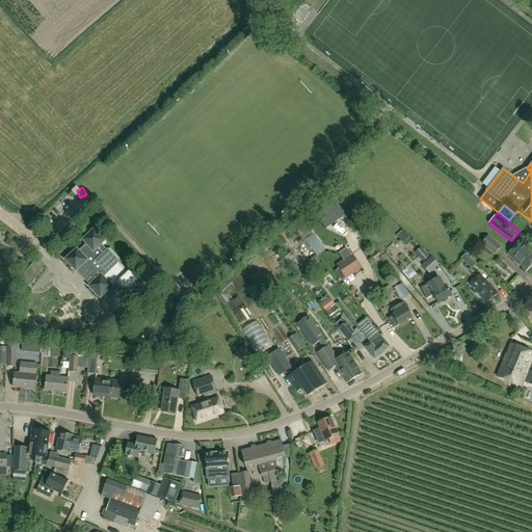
[(64,260),(76,272),(80,268),(92,282),(88,286),(100,299),(113,287),(117,283),(129,293),(141,282),(130,270),(128,272),(120,264),(121,263),(108,249),(107,250),(102,245),(106,241),(95,229),(82,240),(86,245),(79,251),(77,248),(64,260)]
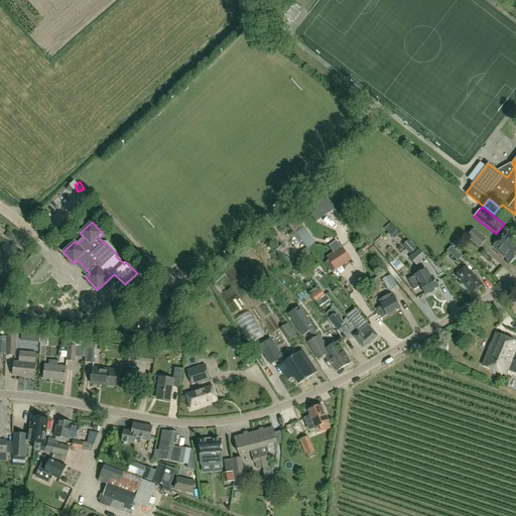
[(394,227),(388,232),(394,239),(395,237),(400,233),(394,227)]
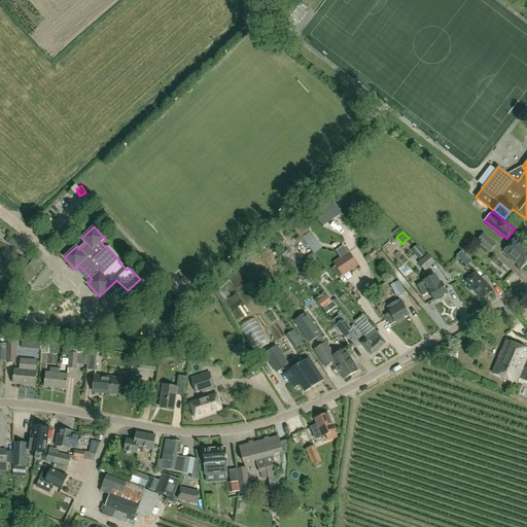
[(497,245),(484,233),(477,241),(490,252),(497,245)]
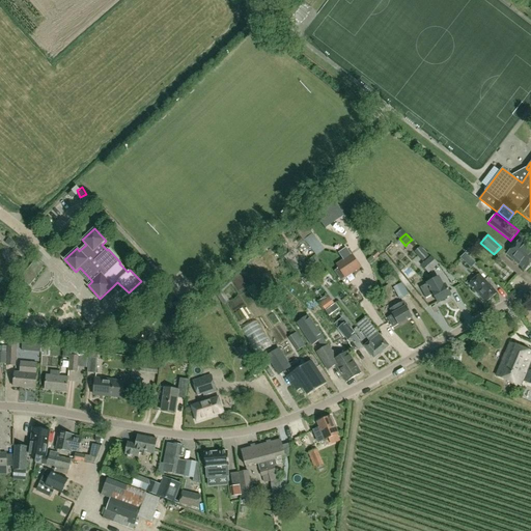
[(276,244),(283,238),(280,235),(274,242),(276,244)]
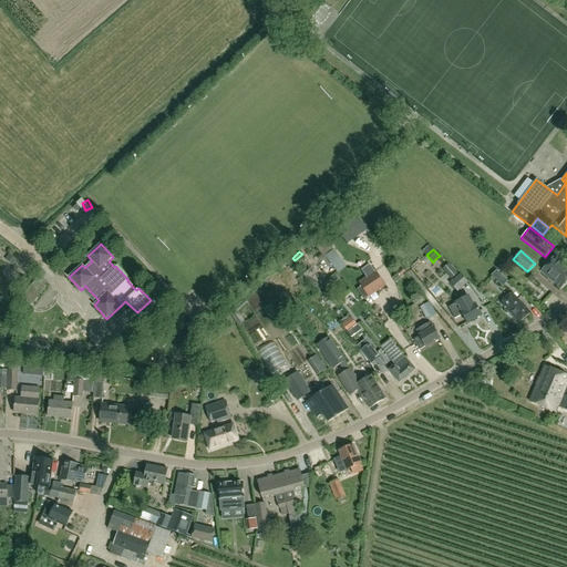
[(326,256),(338,272),(343,268),(331,251),(326,256)]
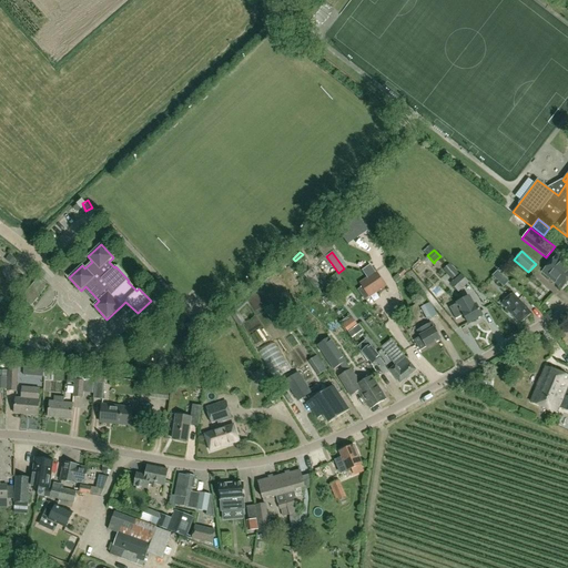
[(12,266),(17,261),(9,255),(4,260),(12,266)]
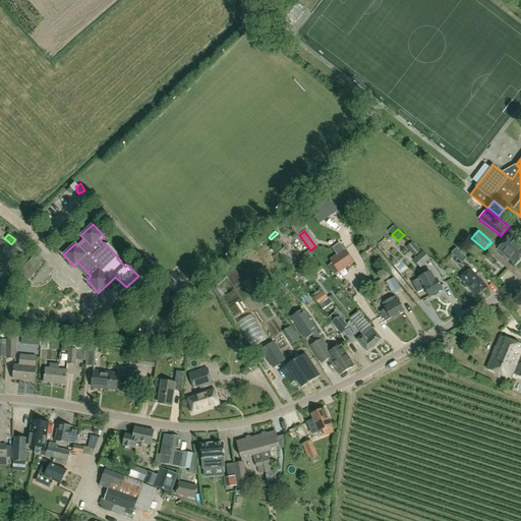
[(498,249),(515,266),(520,257),(520,243),(511,234),(498,249)]
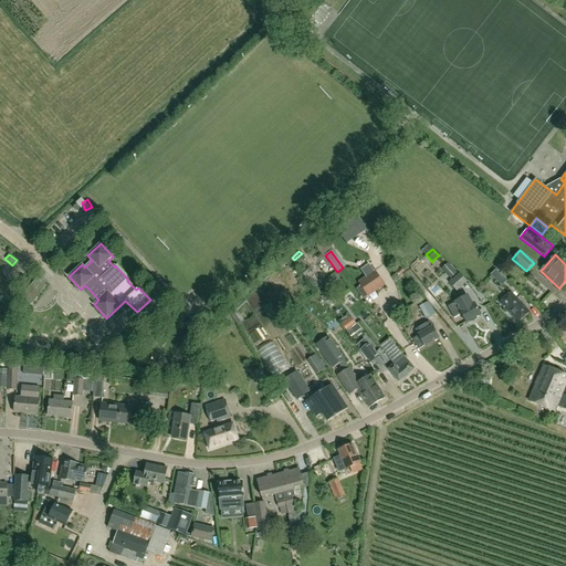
[(457,273),(448,263),(442,269),(450,279),(452,276),(457,273)]
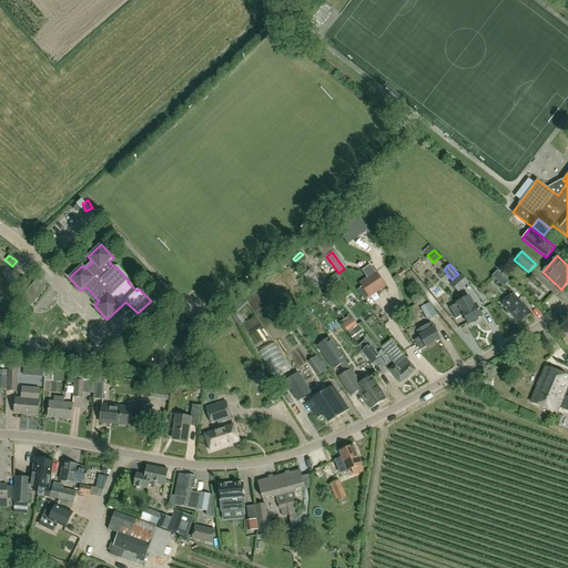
[(365,301),(386,286),(376,271),(372,274),(371,272),(365,275),(367,277),(358,283),(362,287),(357,290),(365,301)]
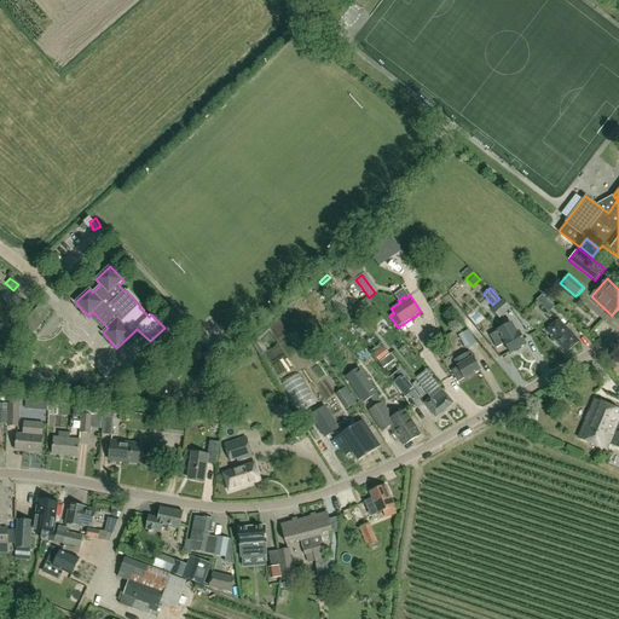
[(499,319),(512,307),(502,298),(501,300),(499,299),(495,302),(496,304),(491,310),(499,319)]
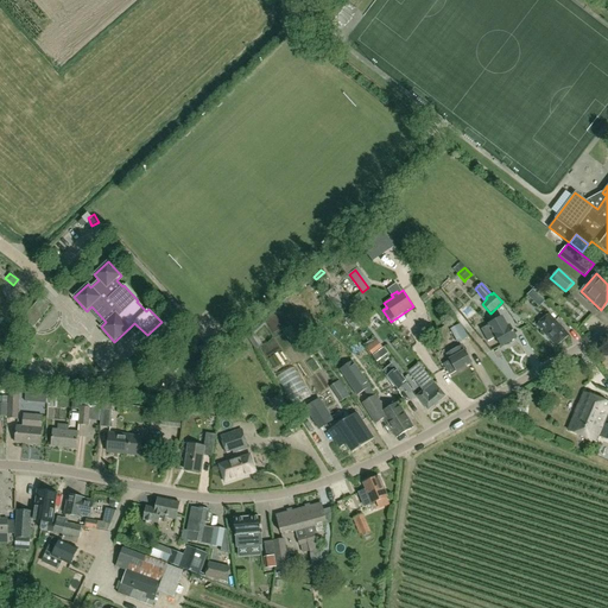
[(362,295),(352,303),(354,306),(365,298),(362,295)]
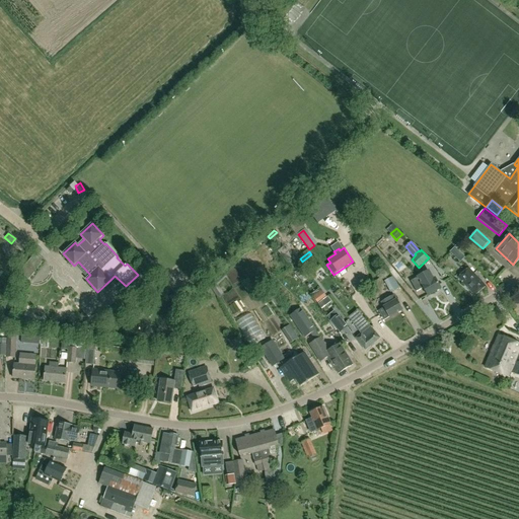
[(465,257),(458,251),(454,255),(461,262),(465,257)]
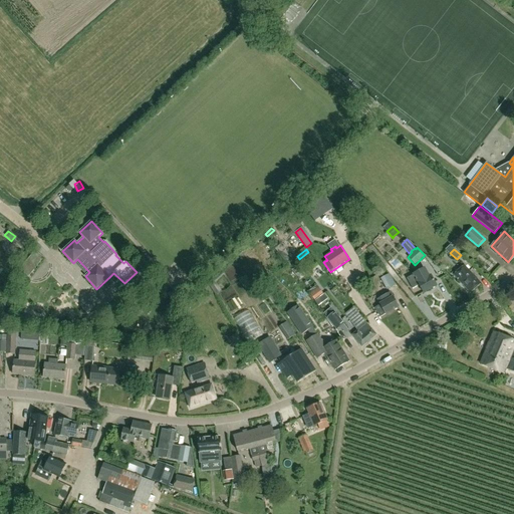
[(43,258),(35,251),(20,270),(28,277),(43,258)]
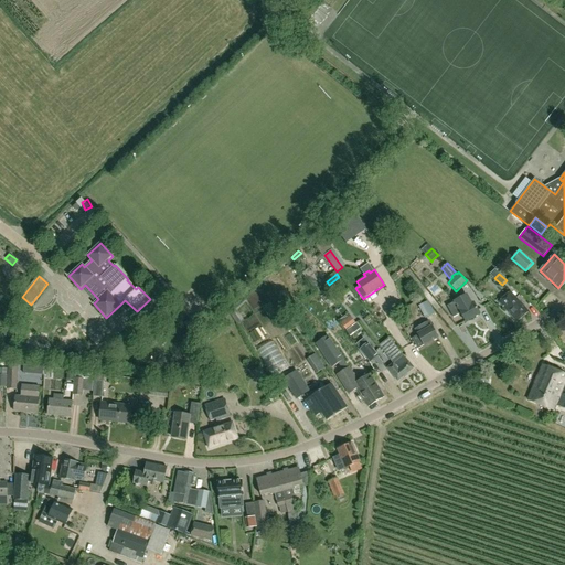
[(503,298),(499,302),(516,322),(529,311),(510,291),(503,298)]
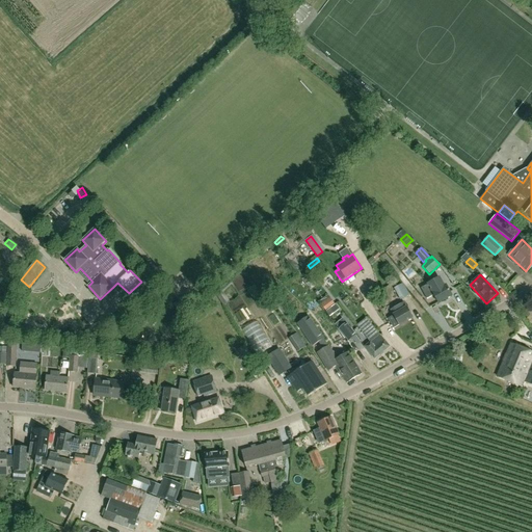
[(439,278),(428,284),(433,293),(432,293),(439,303),(452,296),(446,286),(444,287),(439,278)]
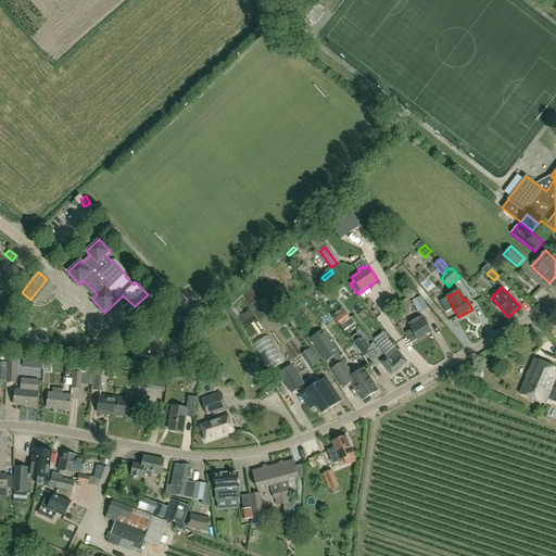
[(428,307),(421,295),(412,301),(418,313),(428,307)]
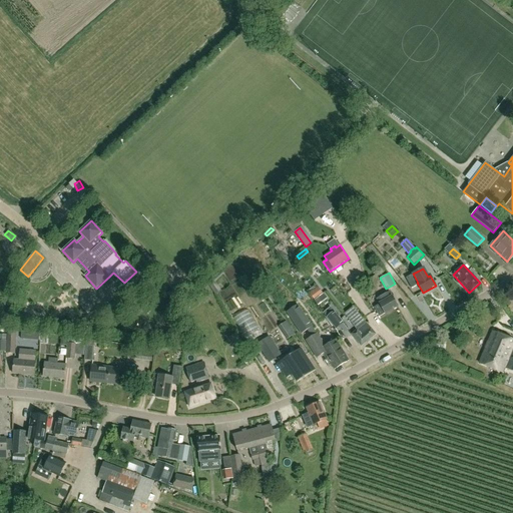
[(210,286),(215,294),(220,291),(215,282),(210,286)]
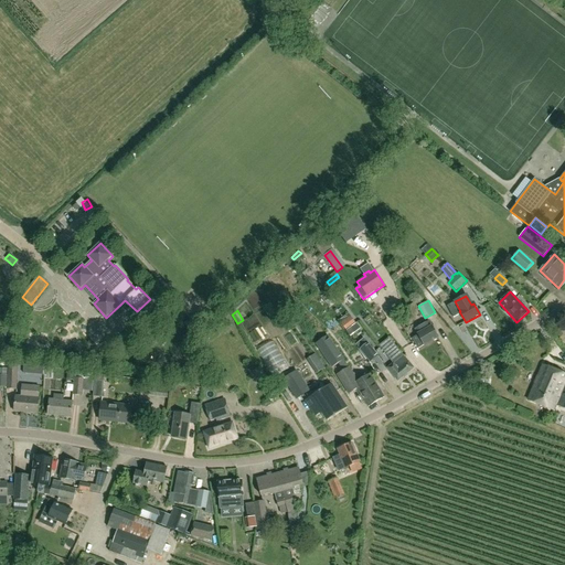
[(345,331),(355,324),(350,317),(340,324),(345,331)]
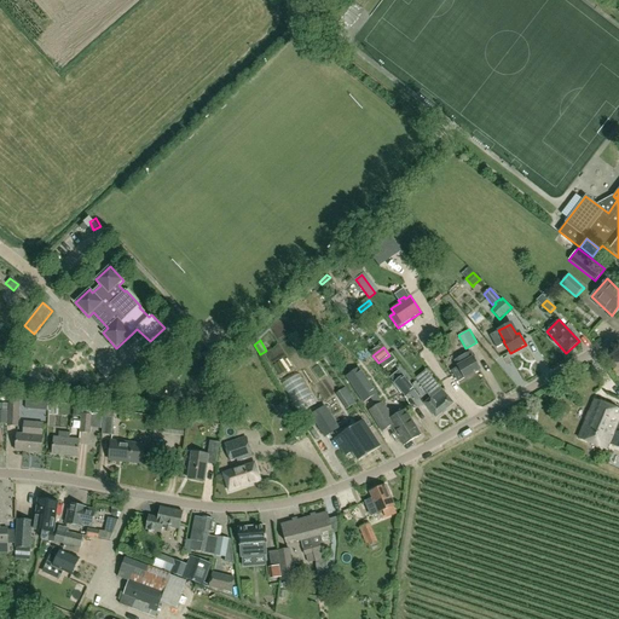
[(470,352),(455,360),(458,368),(452,371),(458,382),(464,379),(480,370),(470,352)]
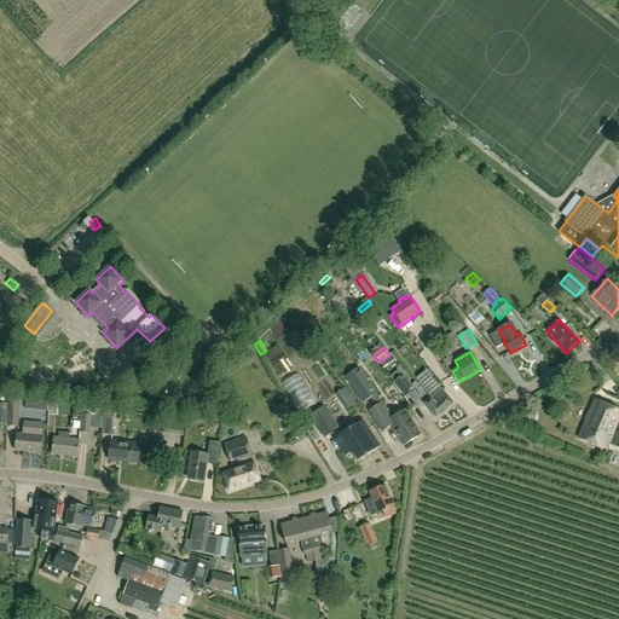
[(376,394),(359,368),(346,377),(364,403),(370,399),(376,406),(381,403),(376,394)]
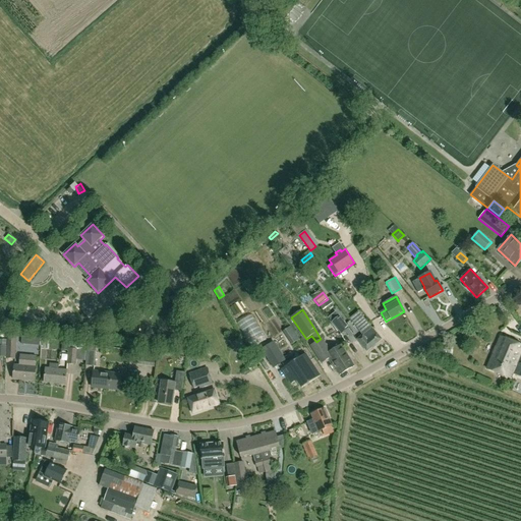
[(382,340),(371,328),(362,315),(353,324),(362,336),(357,340),(367,351),(382,340)]
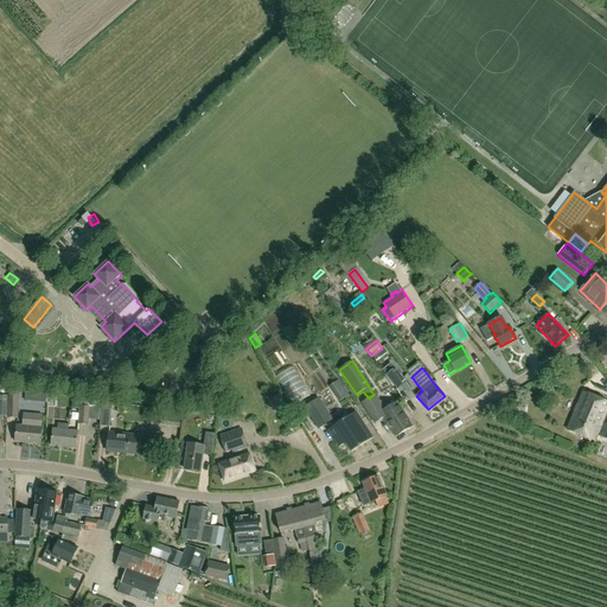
[(407,383),(395,369),(387,376),(397,389),(407,383)]
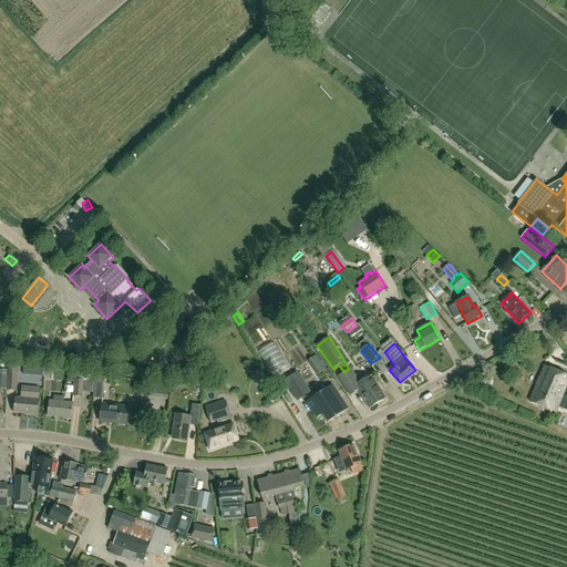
[(96,367),(106,358),(102,353),(92,362),(96,367)]
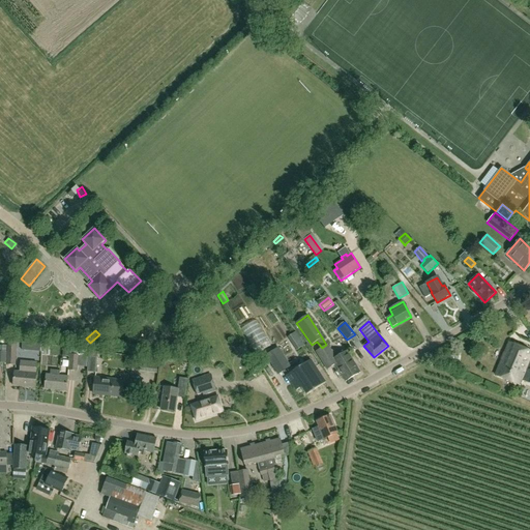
[(17,353),(17,342),(12,342),(7,342),(7,352),(6,362),(6,365),(11,365),(16,365),(17,353)]
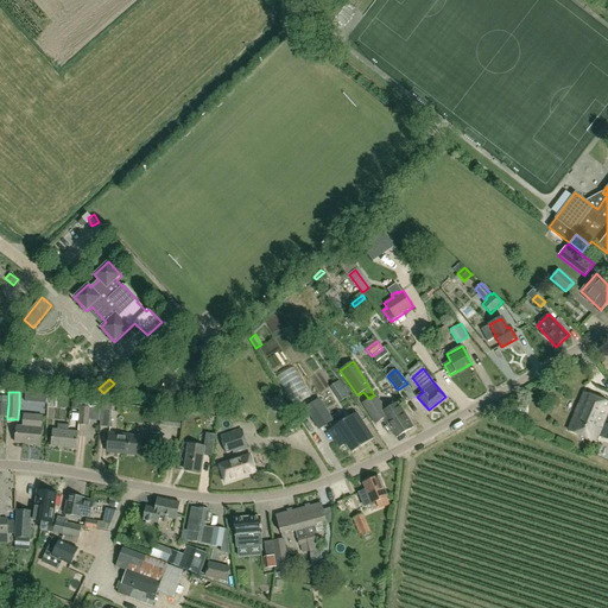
[(607,413),(607,404),(583,393),(568,431),(596,442),(599,437),(607,439),(607,420),(607,425),(605,424),(607,413)]
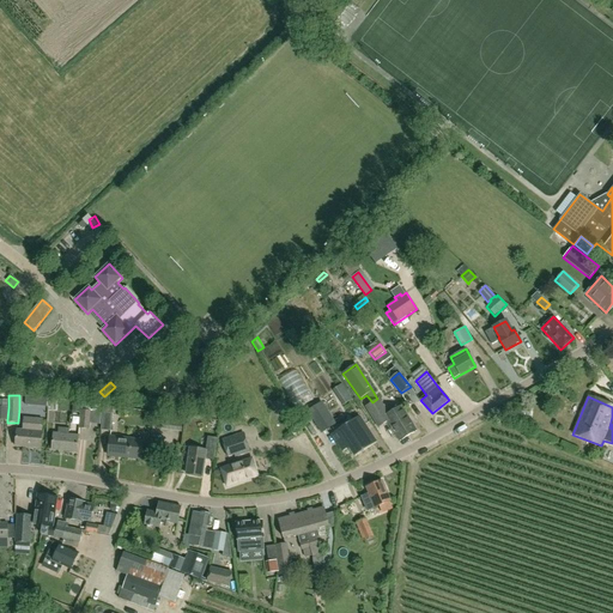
[(417,431),(401,406),(388,413),(378,398),(377,399),(372,402),(365,407),(378,429),(388,422),(400,442),(417,431)]
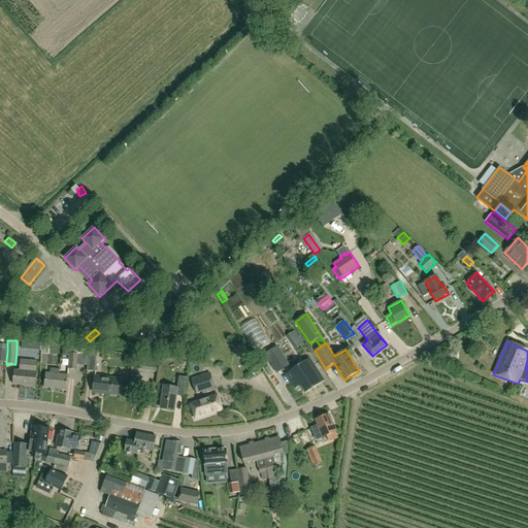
[(276,345),(264,354),(276,373),(290,365),(276,345)]
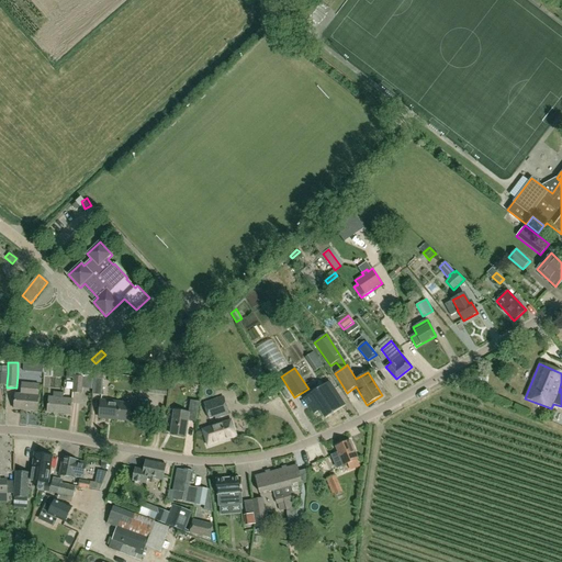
[(75,370),(72,393),(82,394),(83,389),(91,390),(93,378),(92,378),(92,372),(75,370)]
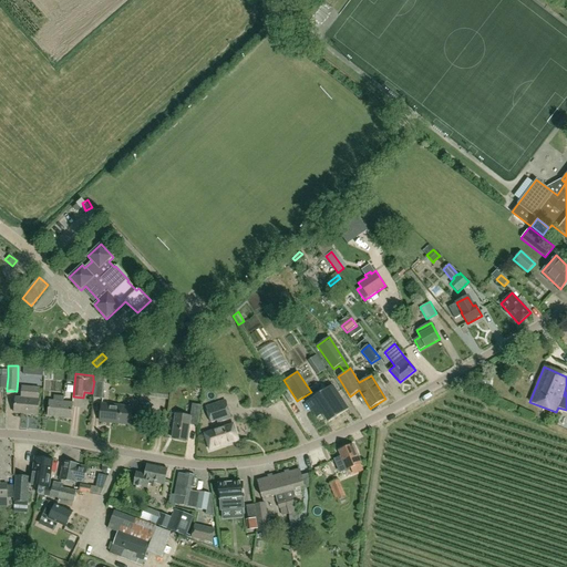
[(95,374),(93,398),(103,399),(104,383),(104,375),(95,374)]
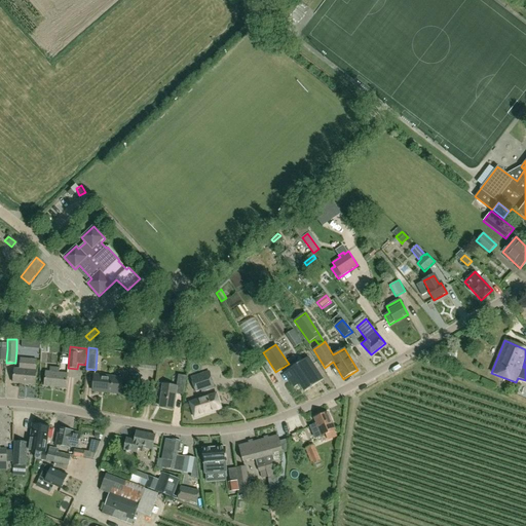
[(139,369),(156,371),(158,358),(141,354),(139,369)]
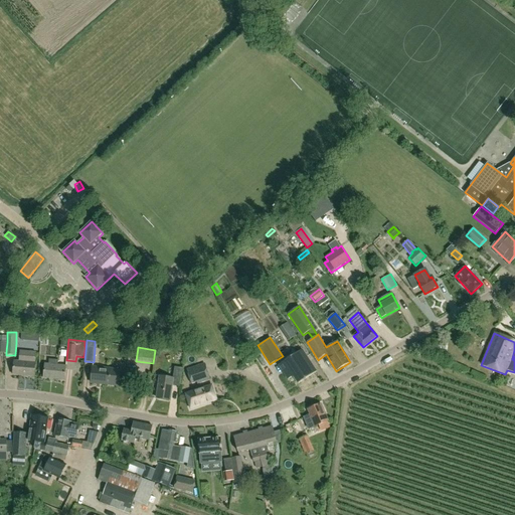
[(298,383),(317,371),(303,349),(279,365),(288,379),(293,376),(298,383)]
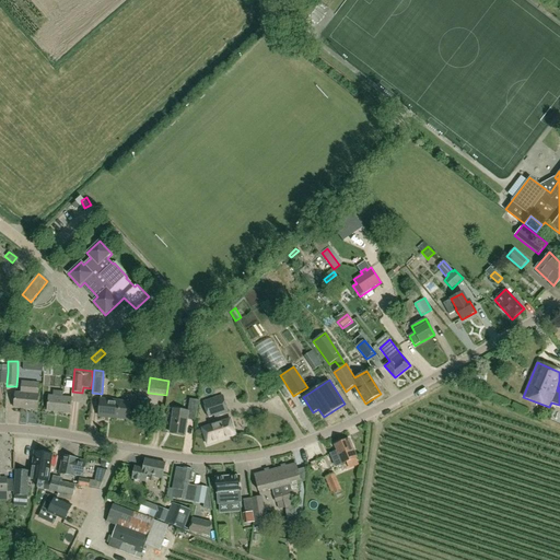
[(14,408),(37,410),(38,395),(39,384),(22,383),(22,388),(25,388),(24,394),(15,393),(14,408)]
